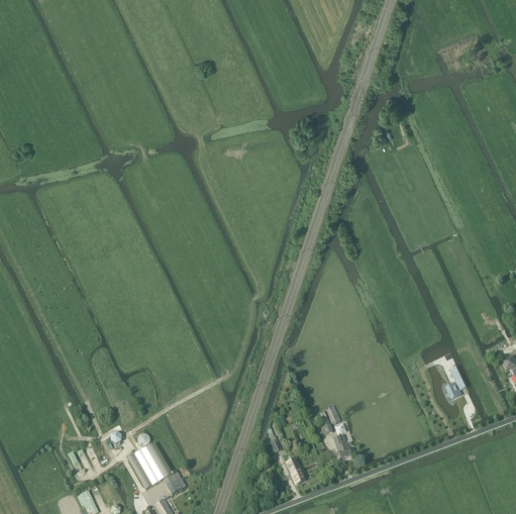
[(455,365),(448,369),(458,389),(466,386),(455,365)]
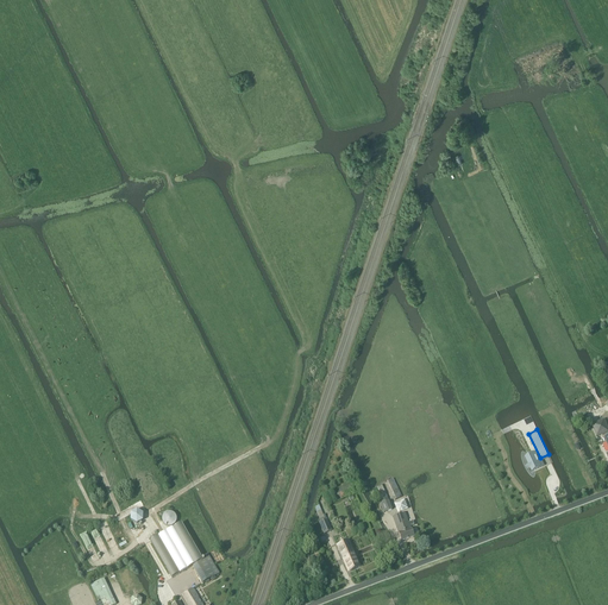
[(536,448),(524,454),(530,468),(543,462),(536,448)]
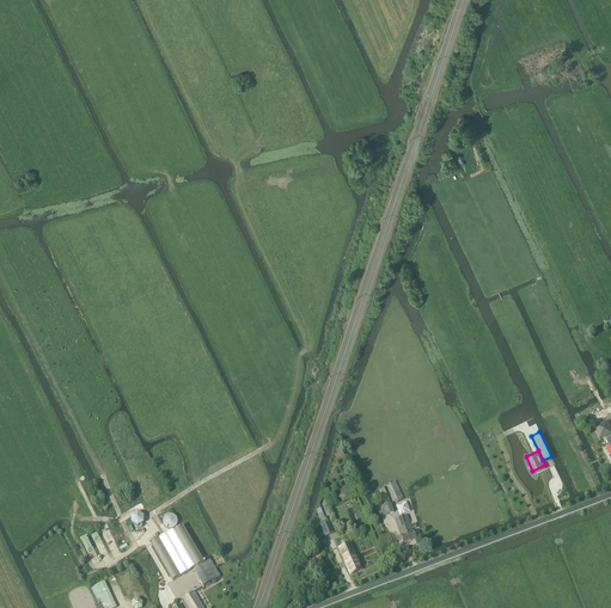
[(393,479),(386,483),(392,497),(401,493),(393,479)]
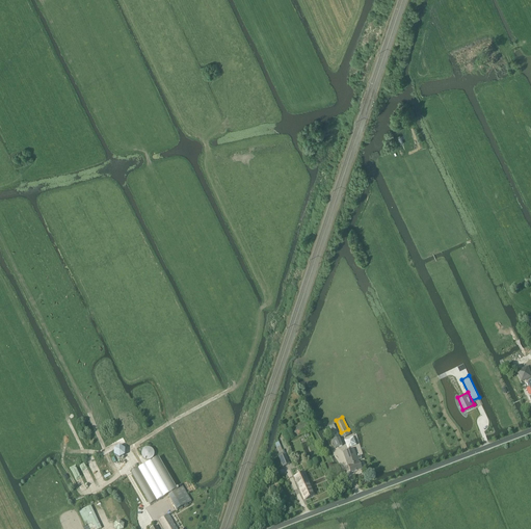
[(309,427),(306,420),(291,427),(295,433),(309,427)]
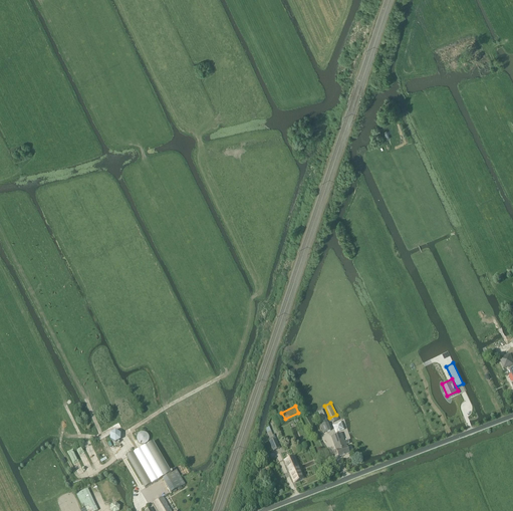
[(316,416),(319,423),(326,420),(321,408),(317,409),(319,415),(316,416)]
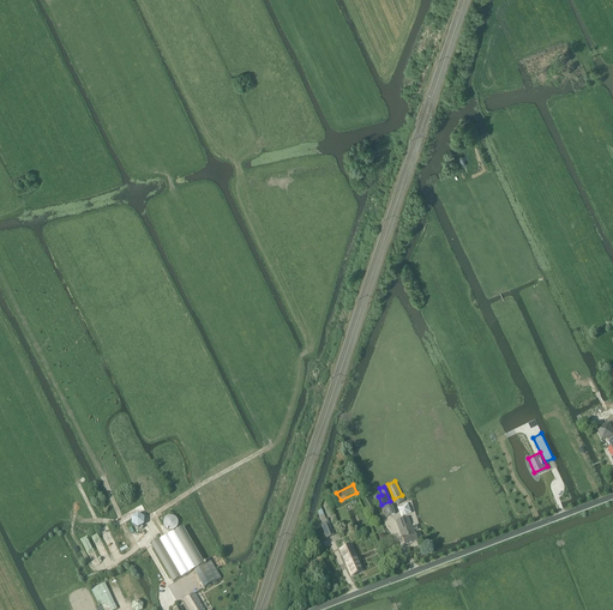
[(394,512),(390,501),(382,505),(386,514),(394,512)]
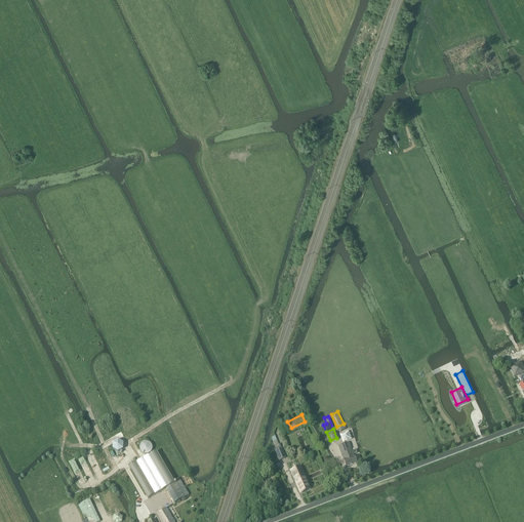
[(152,447),(152,445),(152,444),(151,442),(150,441),(149,440),(148,440),(146,439),(145,440),(143,440),(142,441),(140,442),(139,443),(139,445),(138,446),(139,448),(139,449),(140,450),(142,451),(144,452),(145,452),(147,452),(148,451),(150,451),(151,449),(151,448),(152,447)]
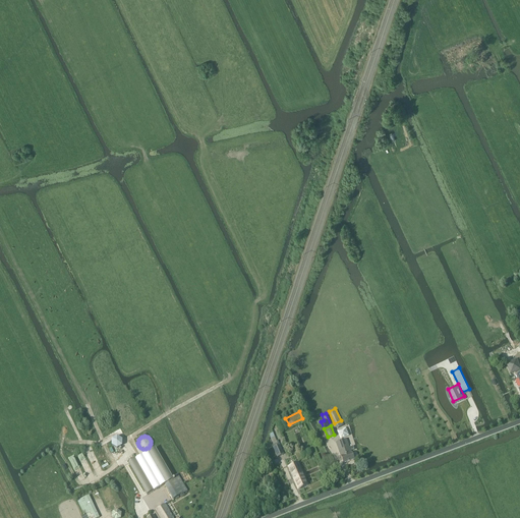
[(345,437),(335,440),(342,461),(353,457),(351,450),(350,450),(349,448),(353,447),(352,444),(348,445),(345,437)]
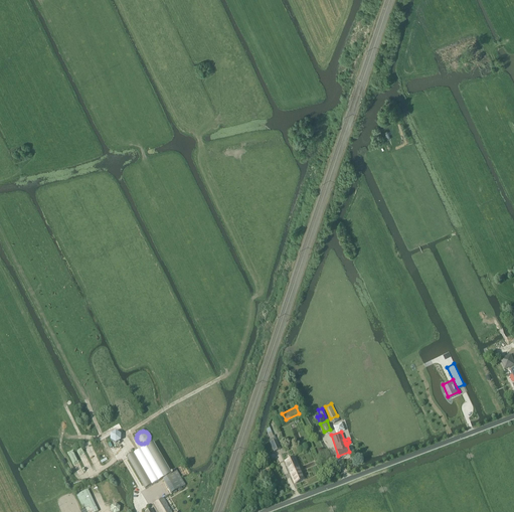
[(273,450),(278,447),(274,438),(269,440),(273,450)]
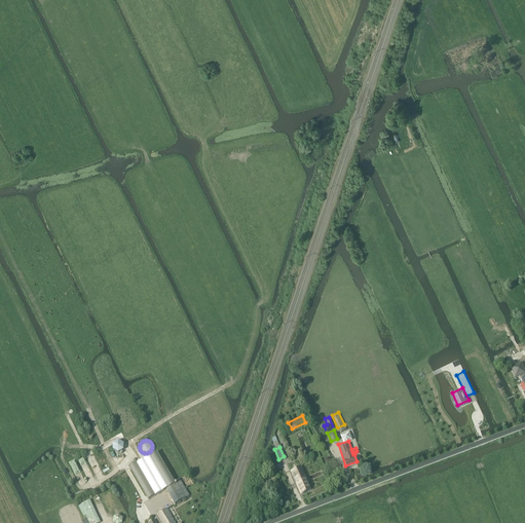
[(174,481),(155,449),(128,464),(147,496),(174,481)]
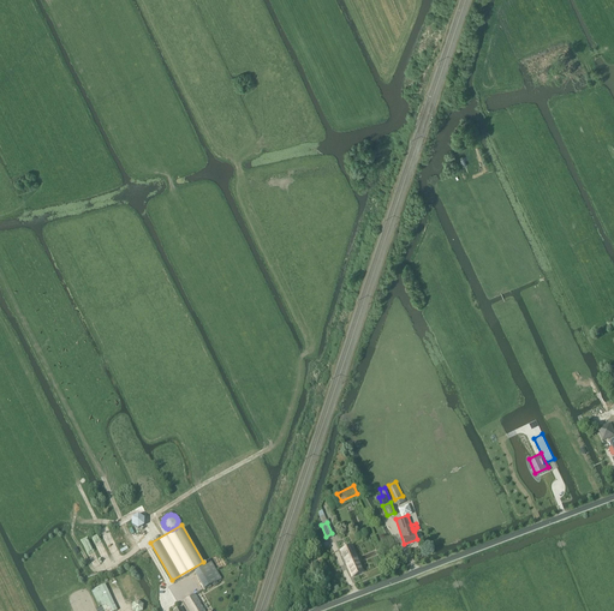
[(351,543),(339,547),(350,574),(362,569),(351,543)]
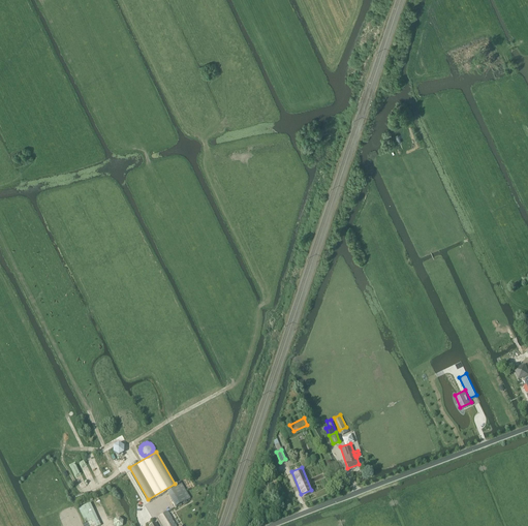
[(185,498),(177,484),(167,490),(176,503),(185,498)]
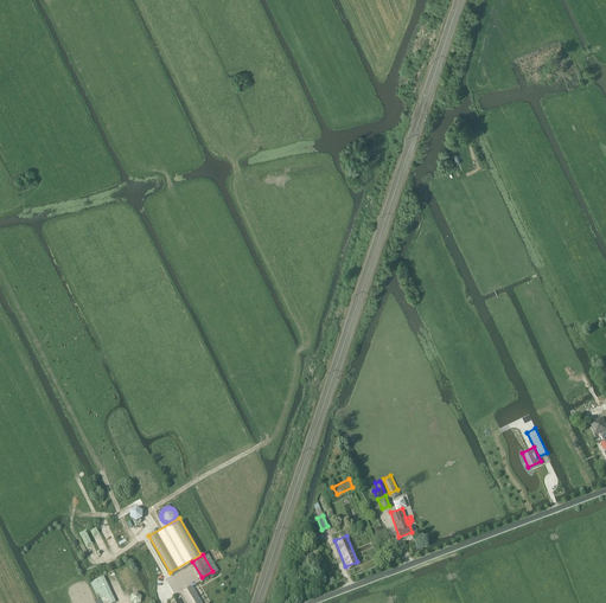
[(91,579),(90,581),(100,602),(114,596),(103,575),(91,579)]
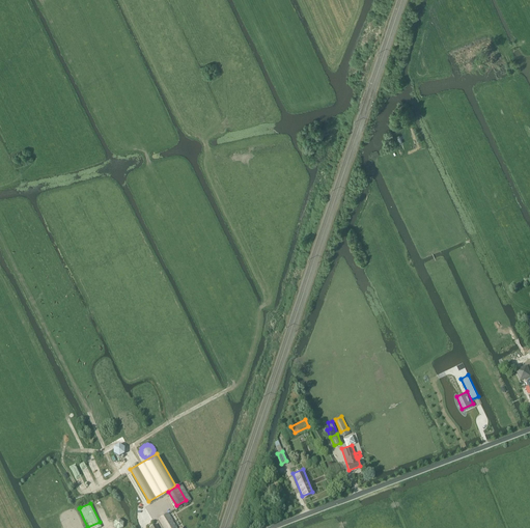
[(167,510),(157,517),(163,527),(182,527),(180,525),(176,527),(167,510)]
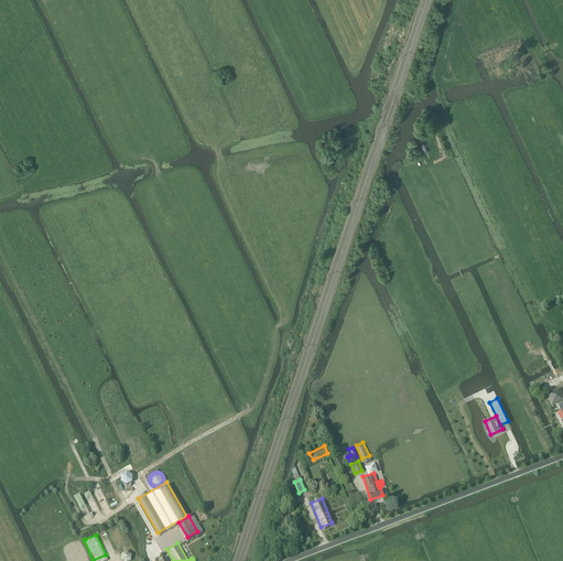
[(121,551),(120,558),(125,560),(126,560),(130,559),(131,553),(126,550),(121,551)]
